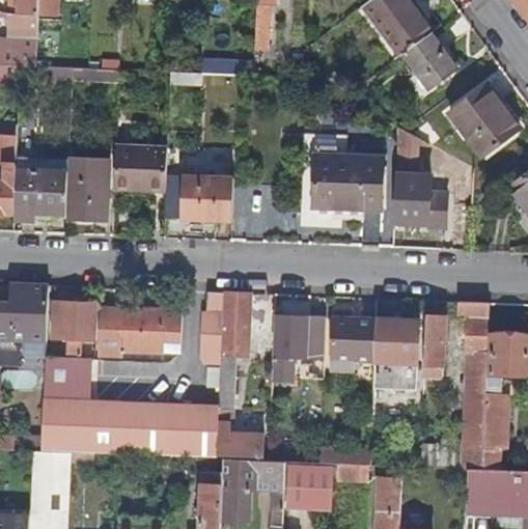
[(9,0),(8,12),(38,15),(38,0),(9,0)]
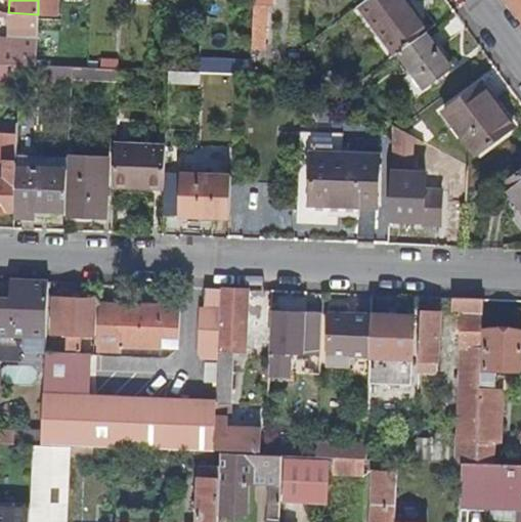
[(38,0),(38,14),(55,14),(55,0),(38,0)]
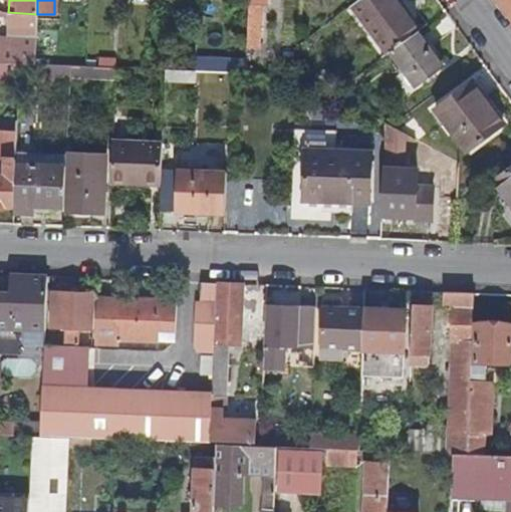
[(247,0),(246,48),(258,48),(259,3),(266,3),(266,0),(247,0)]
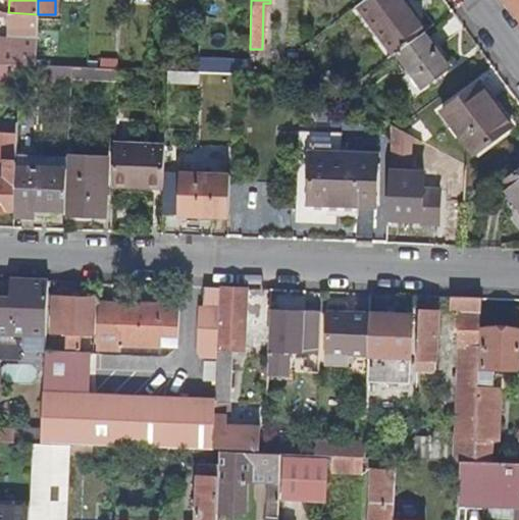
[(362,0),(358,3),(395,52),(396,51),(422,32),(425,30),(403,0),(362,0)]
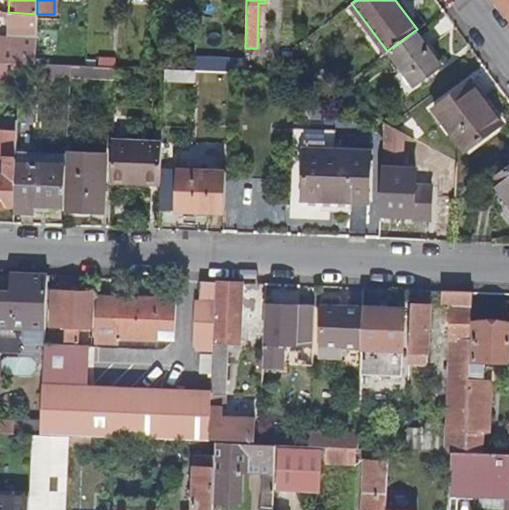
[(496,0),(508,16),(508,0),(496,0)]
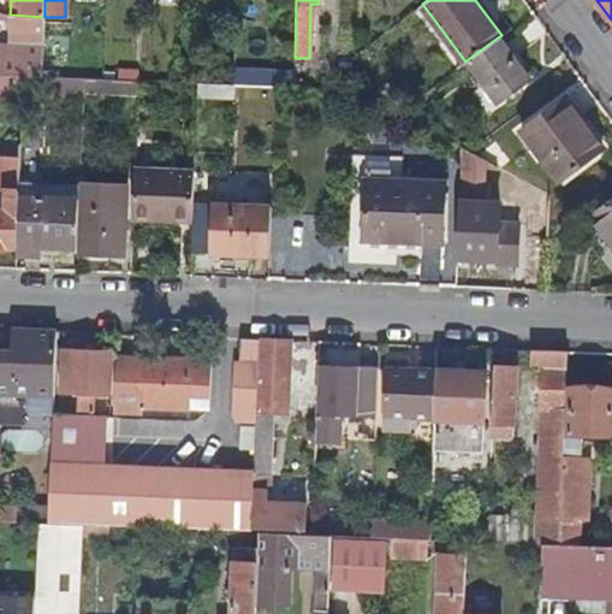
[(4,33),(43,34),(45,17),(10,15),(5,15),(4,33)]
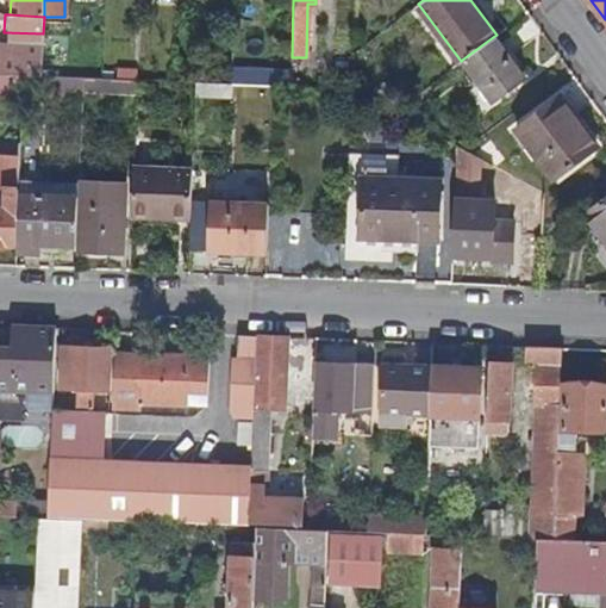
[(523,75),(493,37),(462,60),(492,98),(523,75)]
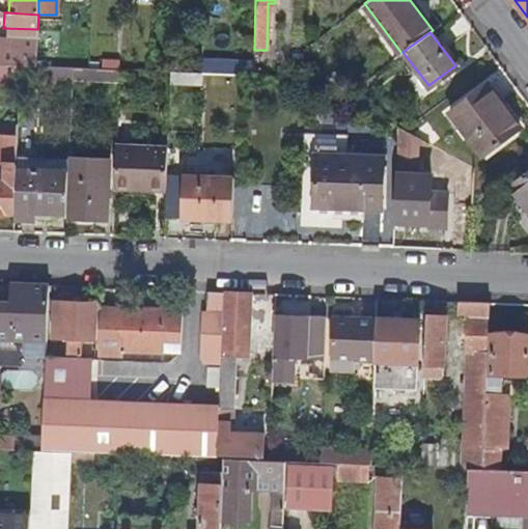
[(149,71),(169,72),(177,72),(178,63),(173,63),(174,43),(150,40),(149,71)]
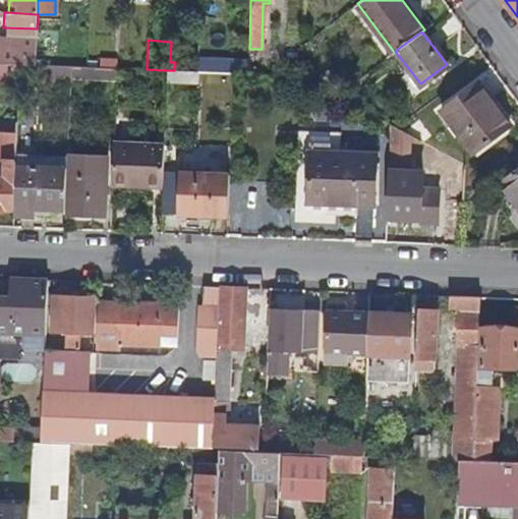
[(0,63),(18,64),(36,65),(36,47),(0,45),(0,63)]
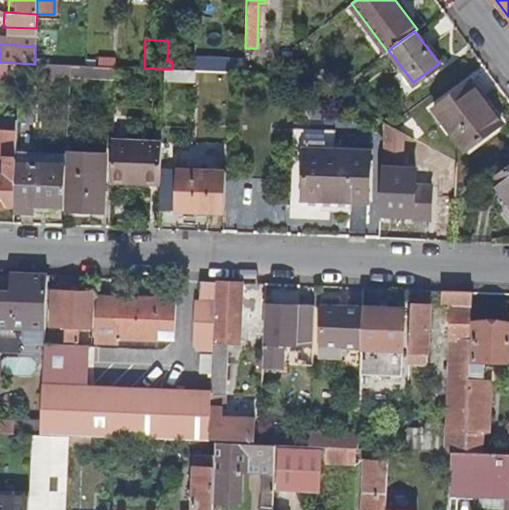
[(244,60),(194,57),(194,70),(229,71),(244,72),(244,60)]
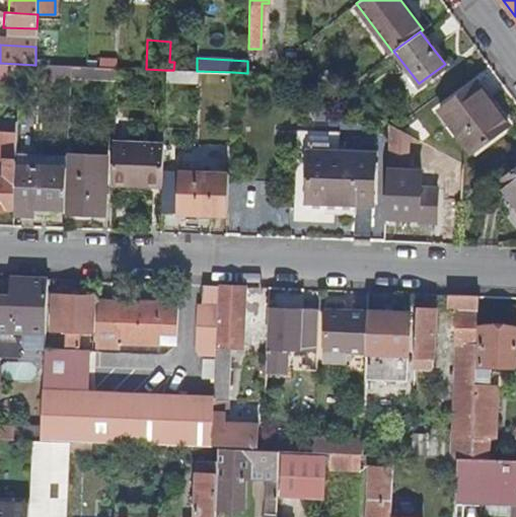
[(116,68),(116,60),(98,59),(98,67),(116,68)]
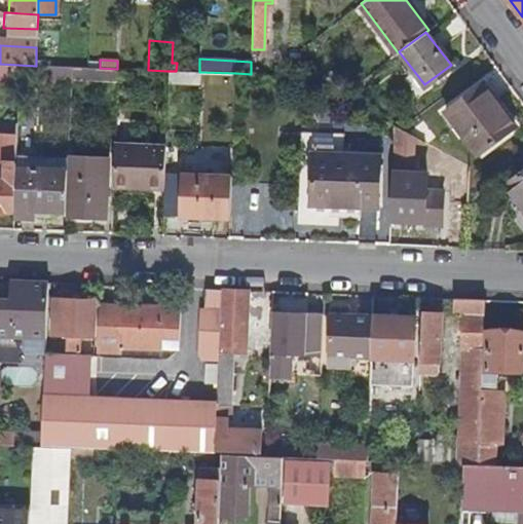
[(19,65),(19,82),(39,83),(40,66),(36,66),(19,65)]
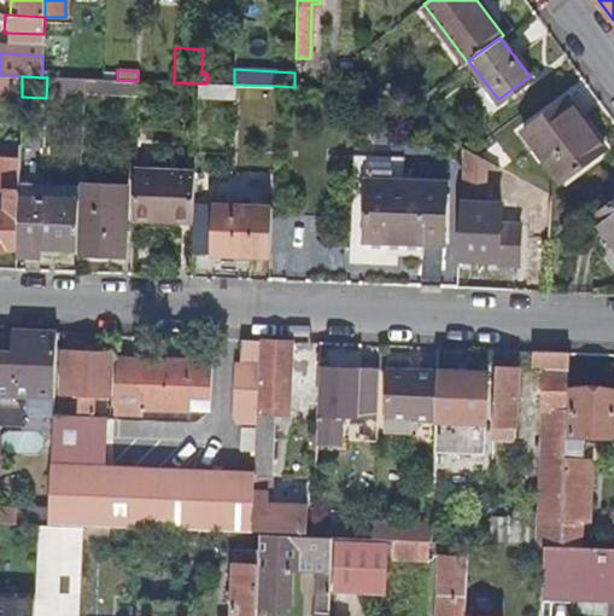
[(117,80),(101,80),(83,79),(82,92),(136,94),(138,81),(117,80)]
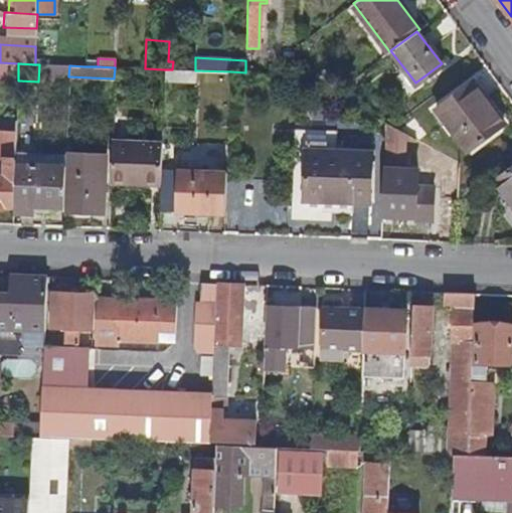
[(503,122),(474,80),(437,107),(466,148),(503,122)]
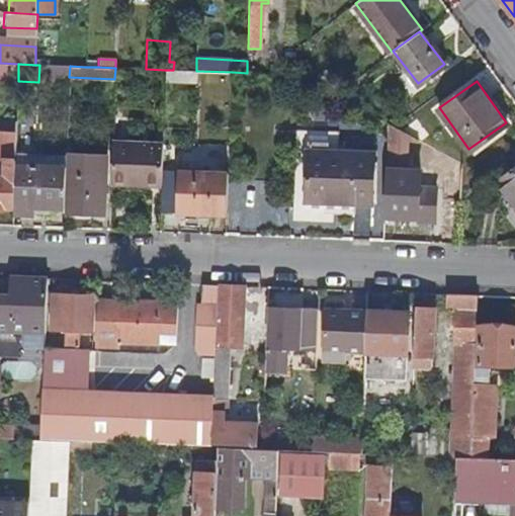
[(100,113),(101,99),(86,98),(84,111),(100,113)]
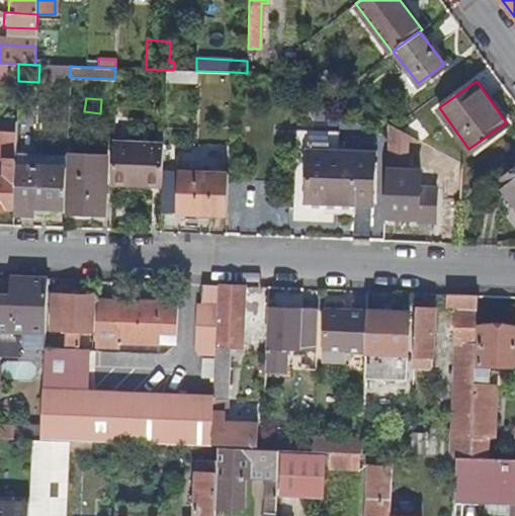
[(417,139),(394,125),(388,122),(383,217),(415,218),(415,220),(432,222),(433,201),(426,201),(427,187),(418,186),(419,170),(405,169),(406,152),(410,154),(417,139)]
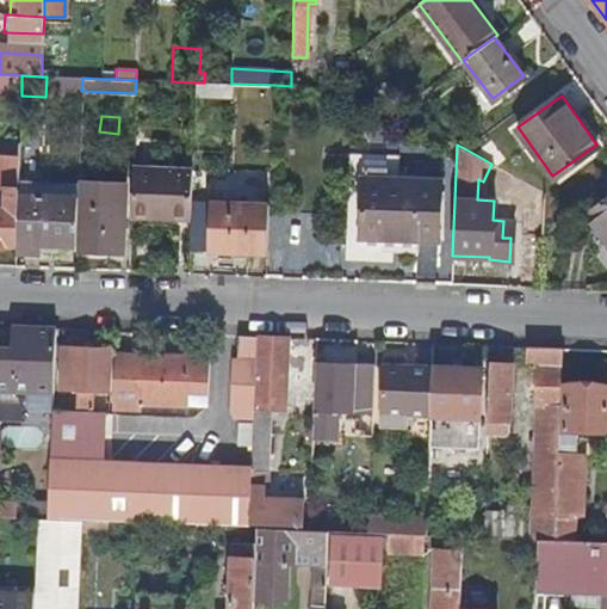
[(397,154),(347,153),(344,248),(416,251),(416,238),(437,239),(439,179),(396,177),(397,154)]
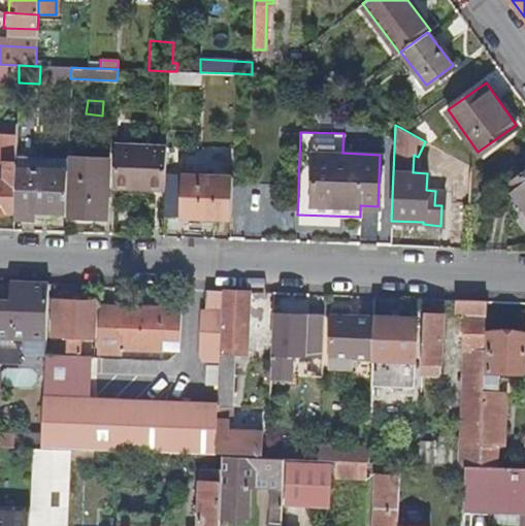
[(0,211),(14,212),(15,168),(17,134),(0,133),(0,211)]
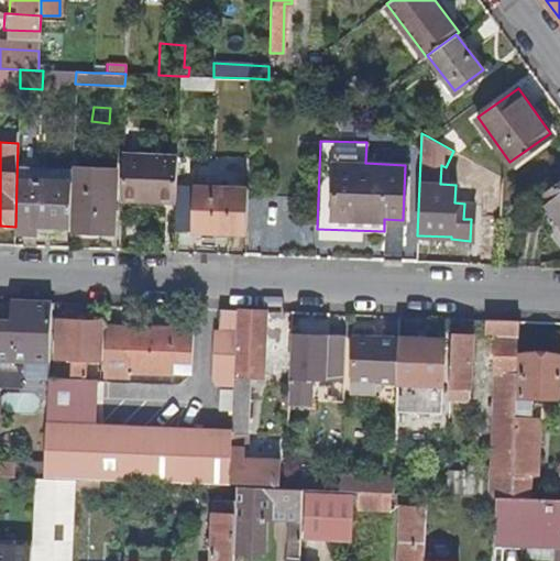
[(486,189),(492,191),(500,175),(453,151),(446,167),(486,189)]
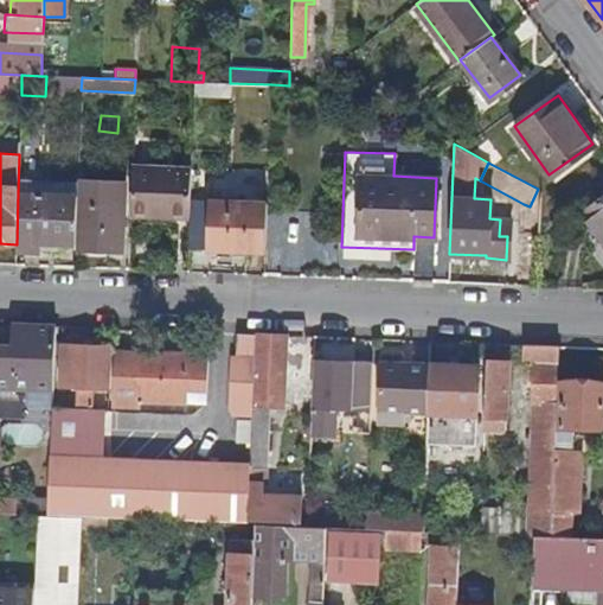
[(188,220),(188,217),(191,170),(132,167),(130,212),(166,215),(166,218),(188,220)]
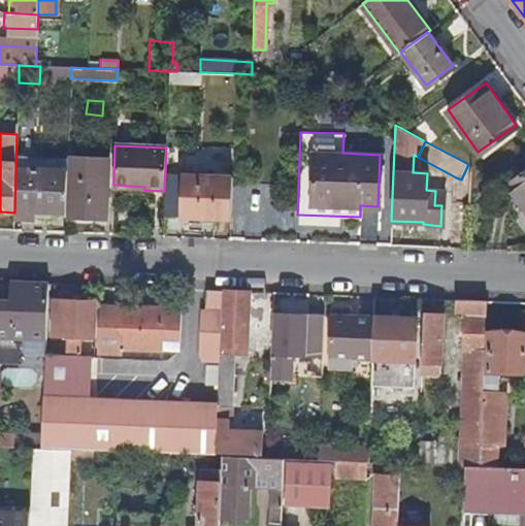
[(108,160),(67,158),(67,169),(65,211),(65,217),(106,218),(108,160)]
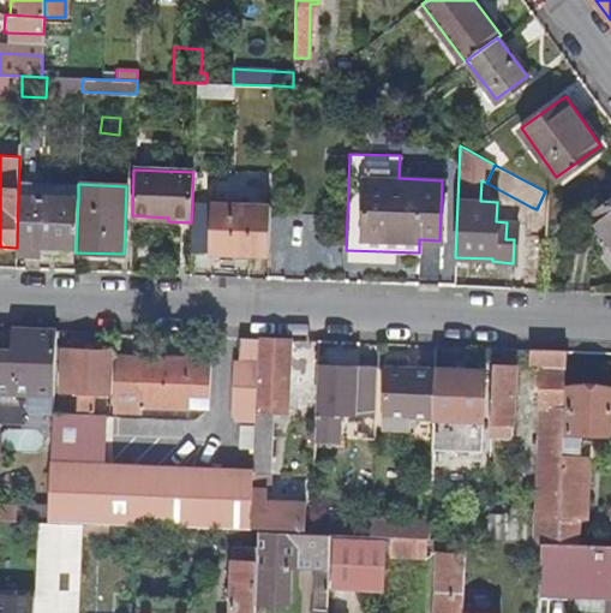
[(529,233),(546,233),(546,230),(547,192),(545,191),(537,209),(531,207),(529,233)]
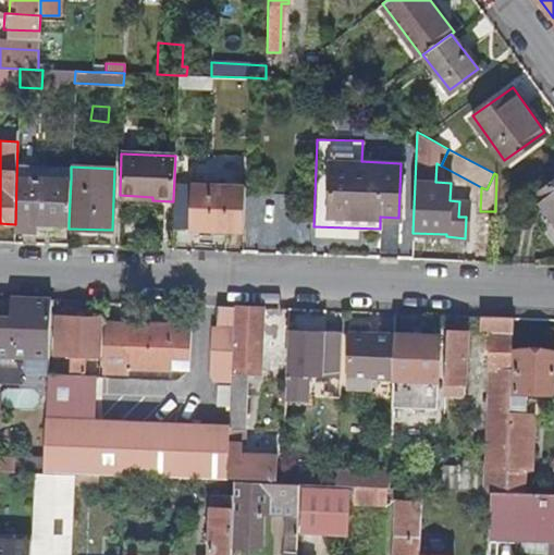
[(71,179),(16,177),(15,224),(15,232),(37,232),(37,222),(69,223),(71,179)]
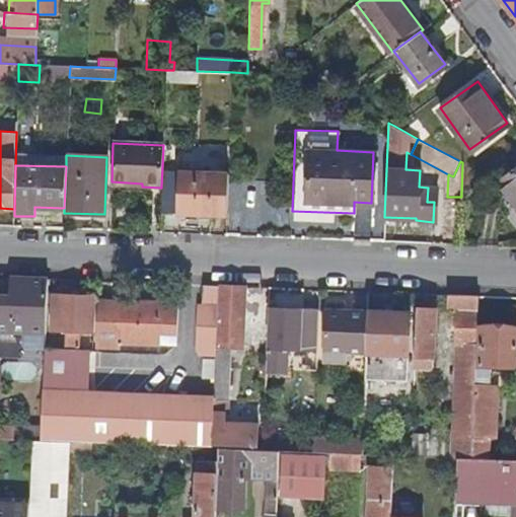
[(515,169),(500,181),(515,203),(515,169)]
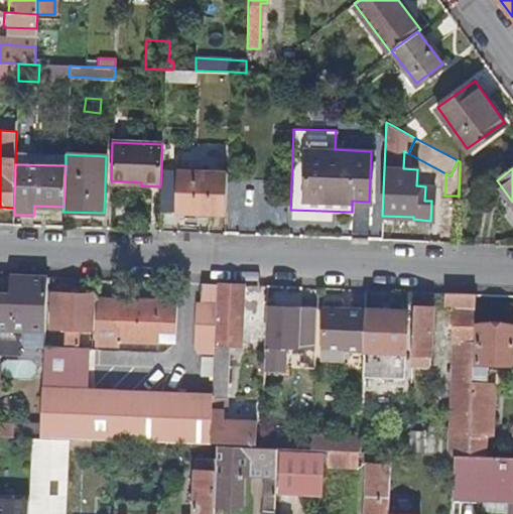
[(160,184),(160,186),(159,211),(226,214),(227,171),(179,170),(179,184),(160,184)]
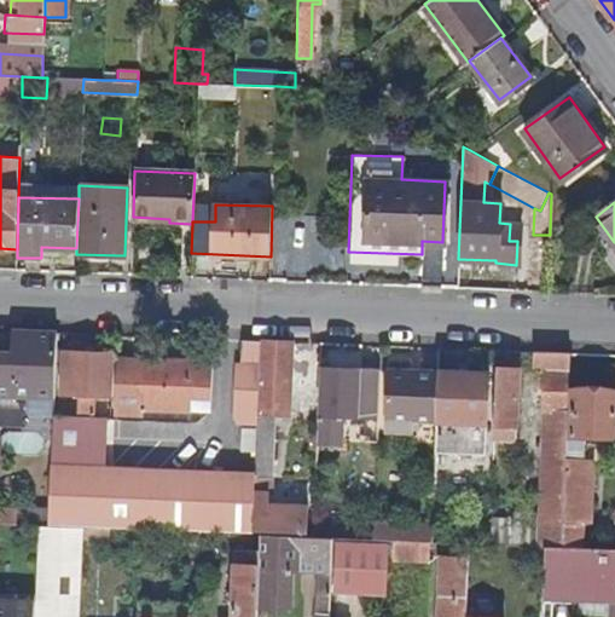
[(518,224),(510,224),(509,241),(517,241),(518,224)]
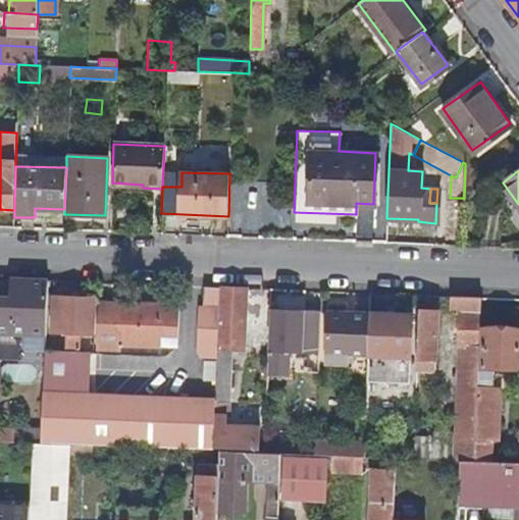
[(0,330),(45,333),(47,280),(10,278),(10,298),(0,297),(0,330)]
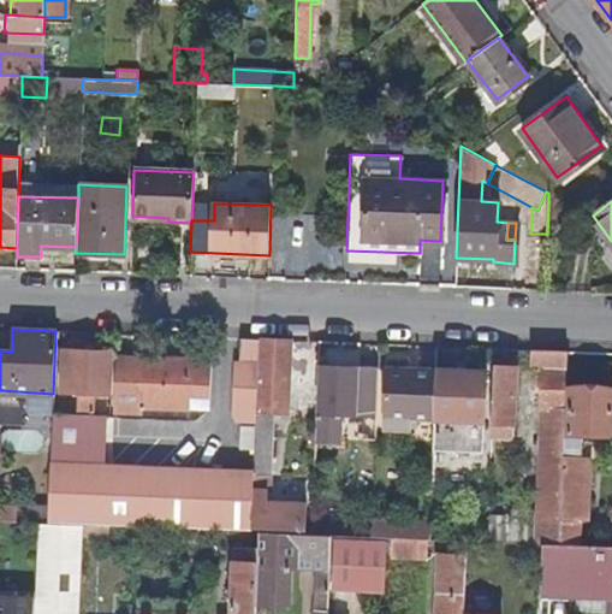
[(241,421),(256,423),(260,338),(242,338),(241,362),(235,361),(233,413),(241,413),(241,421)]
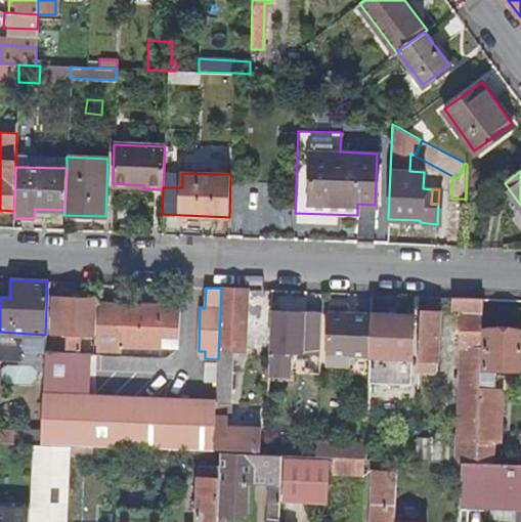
[(218,359),(216,401),(216,404),(228,404),(234,404),(234,398),(228,397),(231,349),(245,350),(248,289),(221,288),(218,359)]
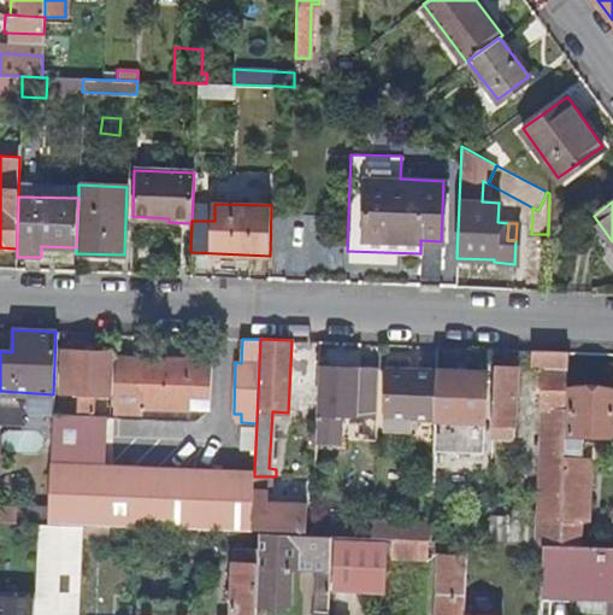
[(63,393),(113,396),(115,352),(65,350),(63,393)]
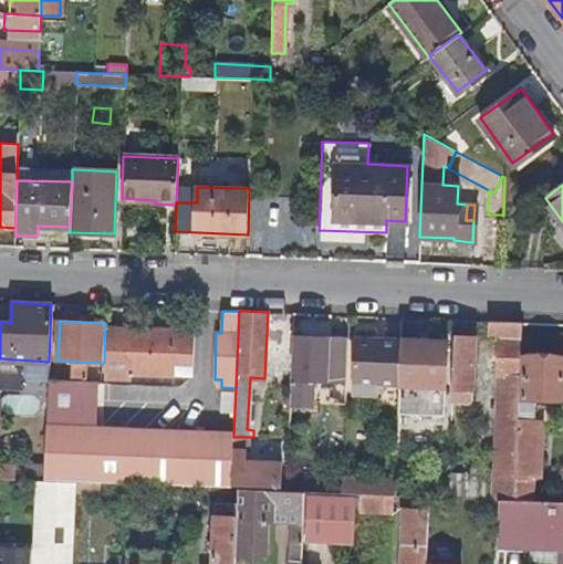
[(496,468),(494,498),(498,499),(514,499),(517,420),(517,415),(518,398),(520,322),(488,321),(487,337),(488,337),(487,353),(489,353),(488,358),(498,358),(497,374),(499,374),(496,468)]
